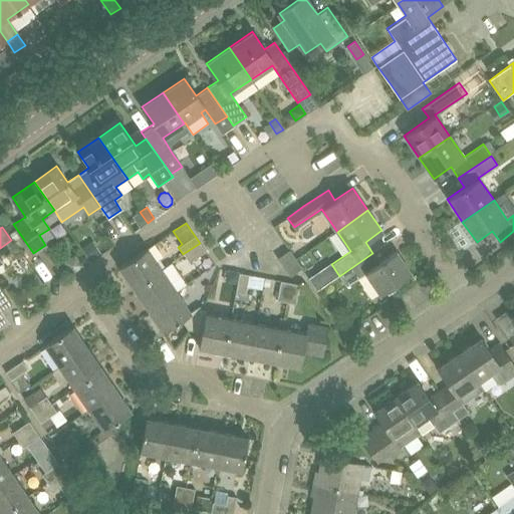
[(92,242),(81,250),(89,261),(99,254),(92,242)]
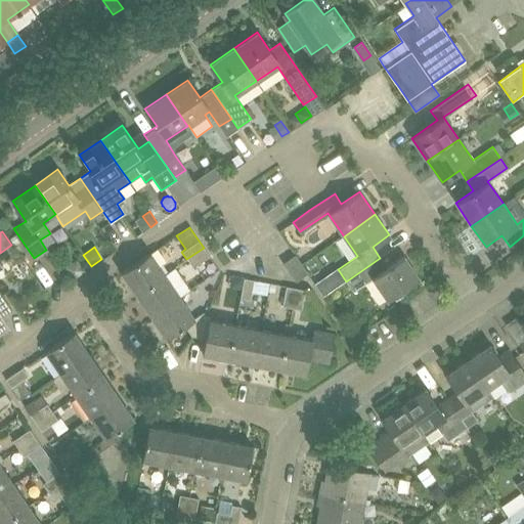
[(204,248),(186,259),(192,267),(209,255),(204,248)]
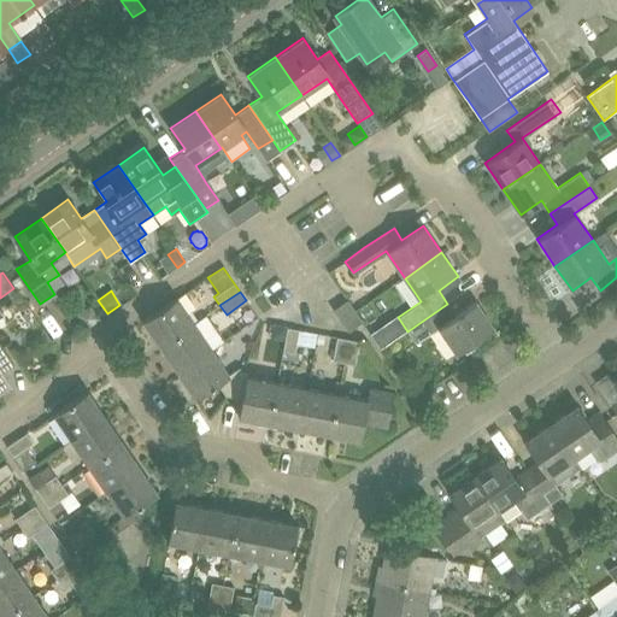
[(142,321),(159,346),(193,324),(175,298),(142,321)]
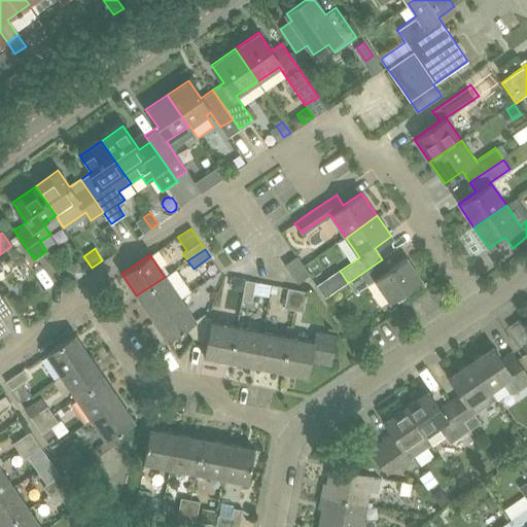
[(283,265),(296,283),(310,275),(296,255),(283,265)]
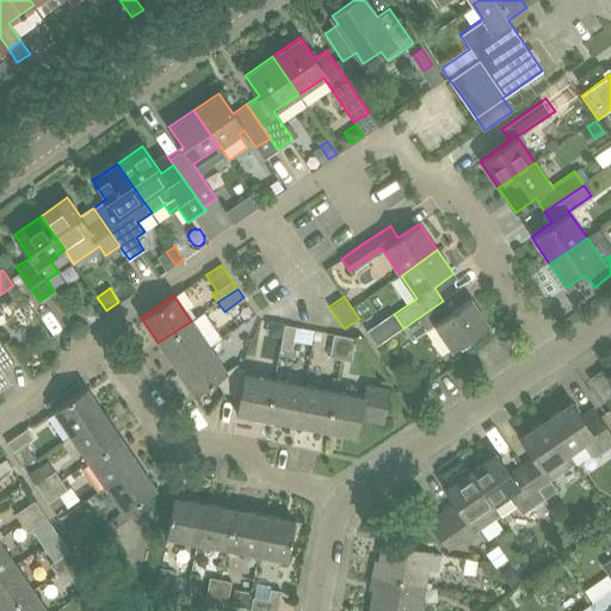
[(443,301),(403,328),(411,339),(433,323),(451,350),(488,325),(470,298),(451,312),(443,301)]
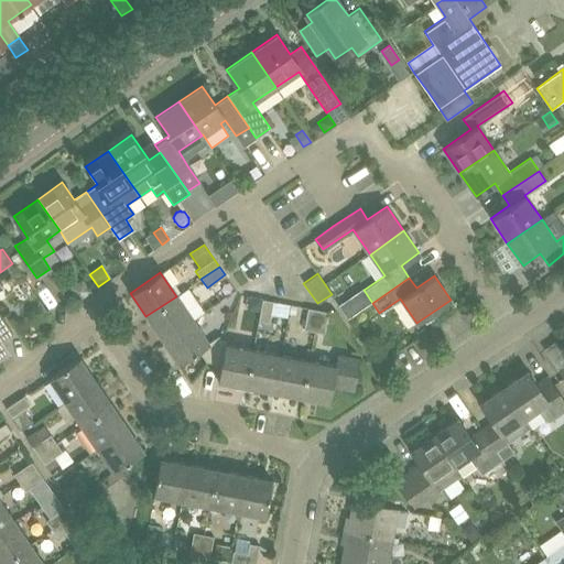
[(69,288),(77,300),(90,291),(83,279),(69,288)]
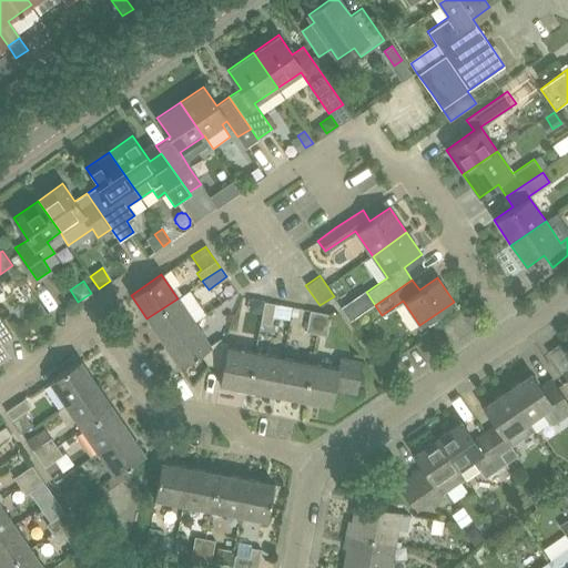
[(0,284),(0,342),(1,344),(11,336),(0,320),(0,287),(2,287),(0,284)]
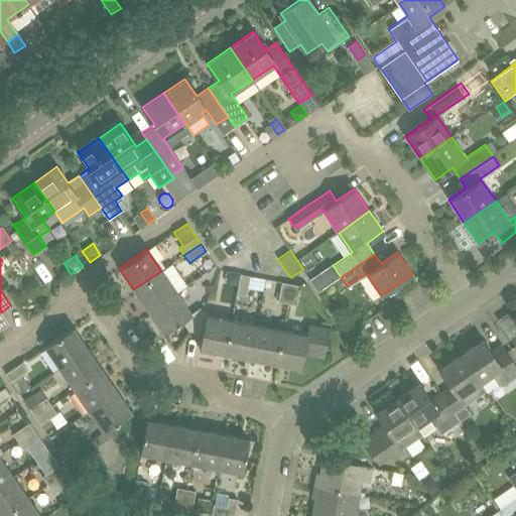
[(161,271),(133,289),(148,311),(176,292),(185,285),(170,264),(161,271)]
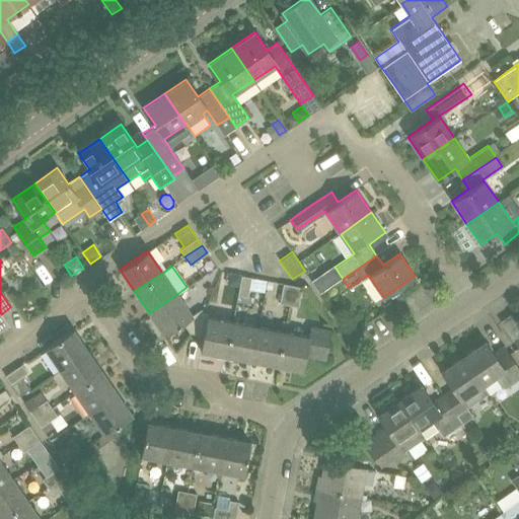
[(237,295),(246,297),(250,277),(241,276),(237,295)]
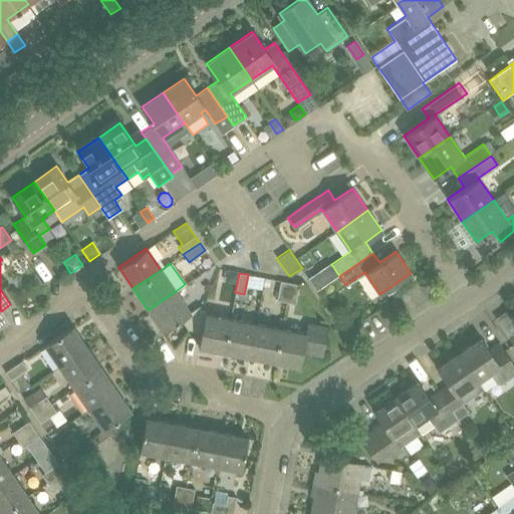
[(270,279),(263,277),(262,282),(261,286),(268,288),(270,279)]
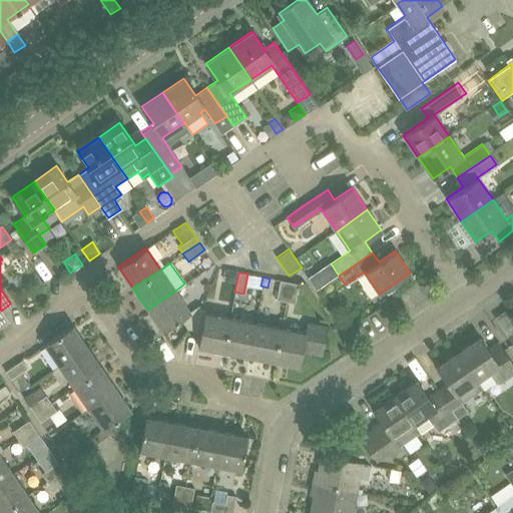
[(276,300),(286,301),(289,282),(280,280),(276,300)]
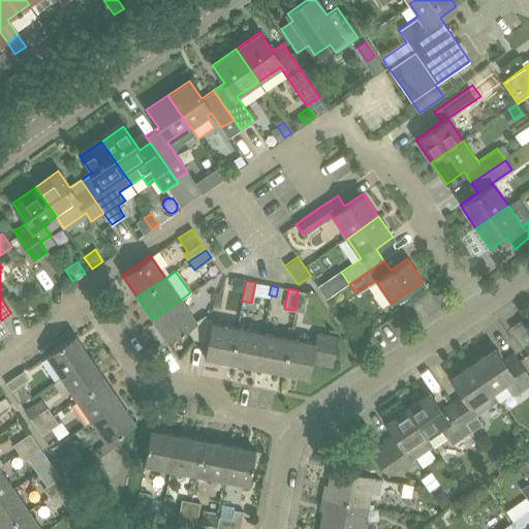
[(307,292),(298,290),(294,310),(303,312),(307,292)]
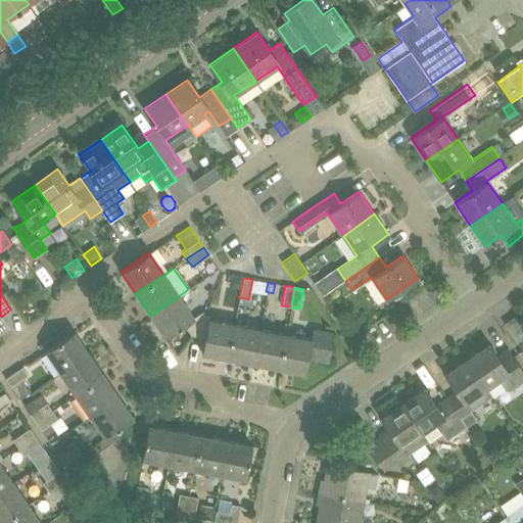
[(179,296),(150,316),(165,338),(183,325),(191,336),(203,338),(207,320),(208,316),(204,316),(202,312),(194,318),(179,296)]
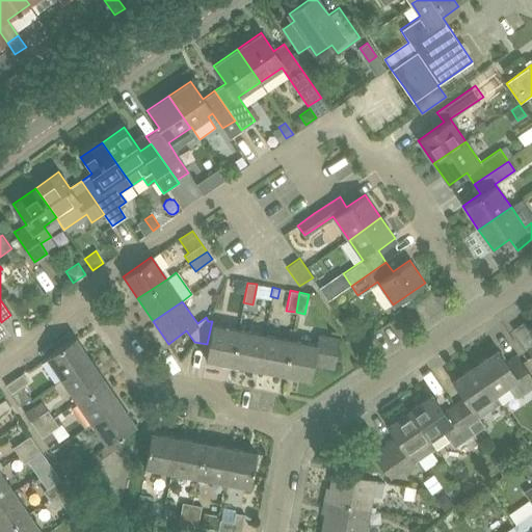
[(0,322),(0,339),(9,334),(1,322),(0,322)]
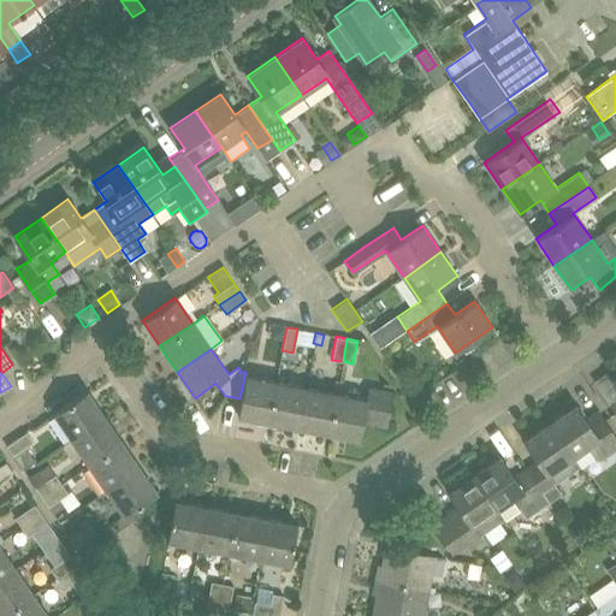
[(606,373),(594,381),(615,413),(615,377),(611,380),(606,373)]
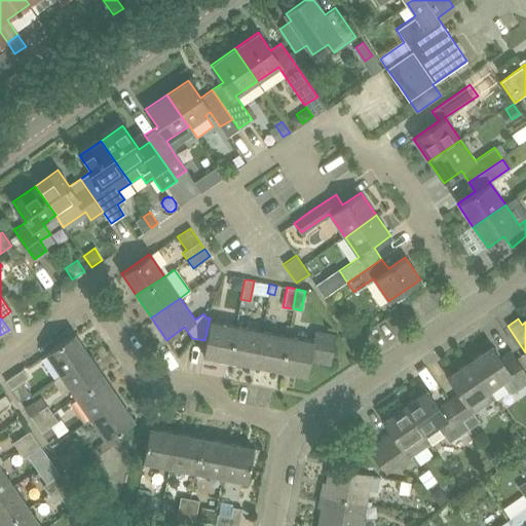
[(201,355),(228,361),(234,326),(209,322),(204,340),(201,355)]
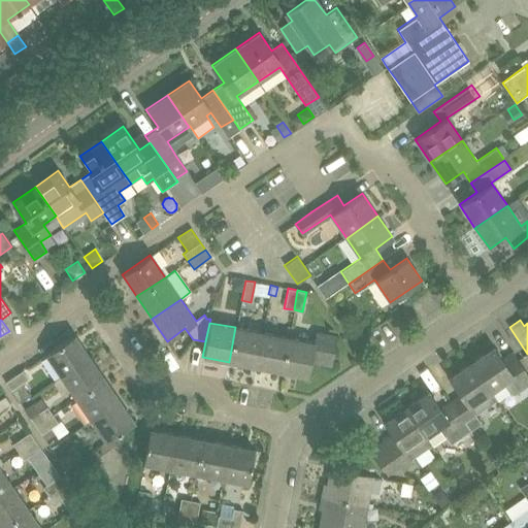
[(229,362),(256,366),(262,332),(235,327),(229,362)]
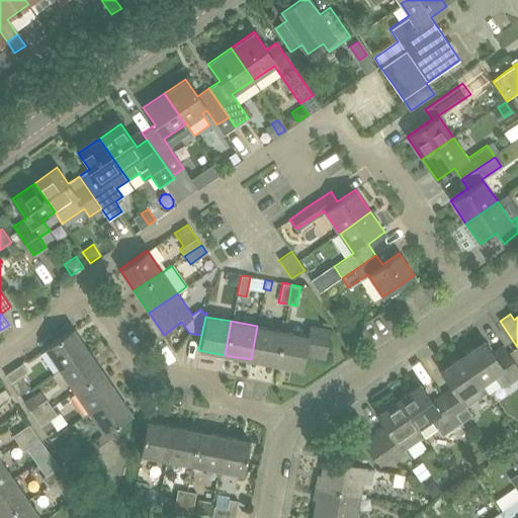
[(283,331),(277,364),(303,369),(306,355),(325,359),(330,329),(309,325),(307,336),(283,331)]
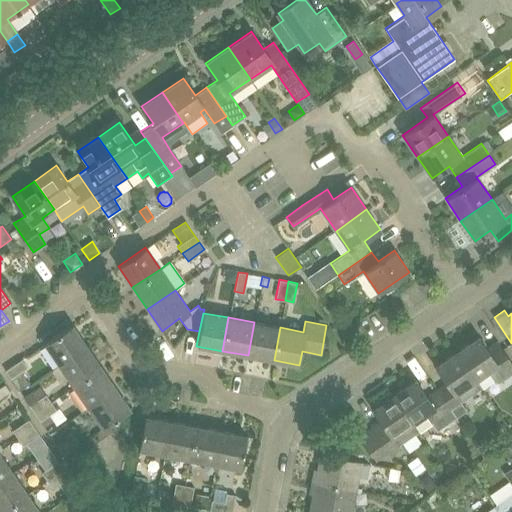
[(248,355),(274,360),(280,327),(254,322),(248,355)]
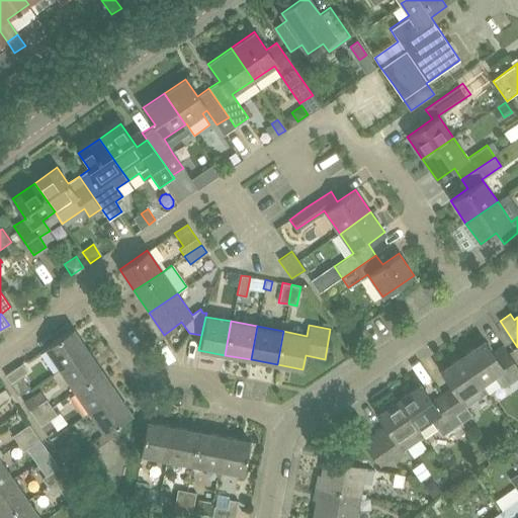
[(45,347),(59,369),(88,349),(73,328),(45,347)]
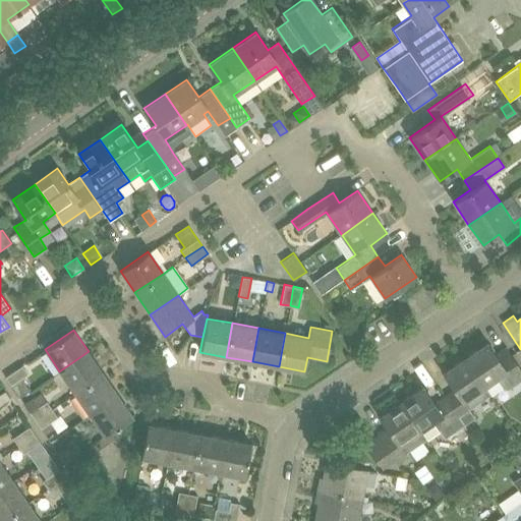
[(520,370),(505,347),(495,355),(486,343),(465,357),(484,386),(498,378),(506,390),(520,379),(520,370)]
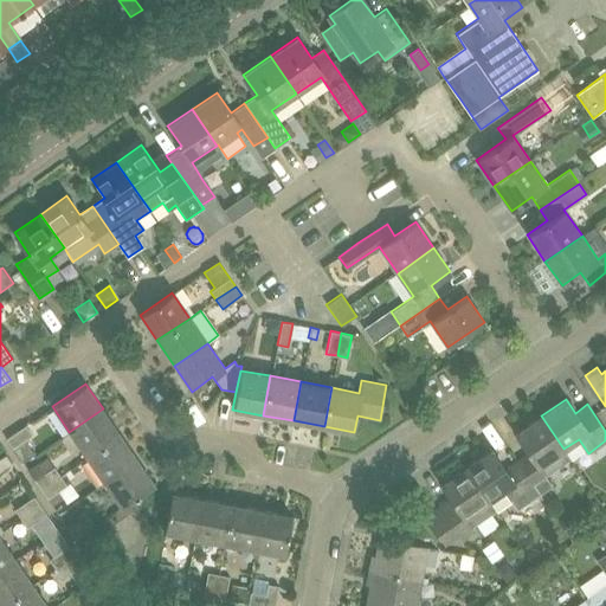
[(69,432),(86,457),(121,434),(103,408),(69,432)]
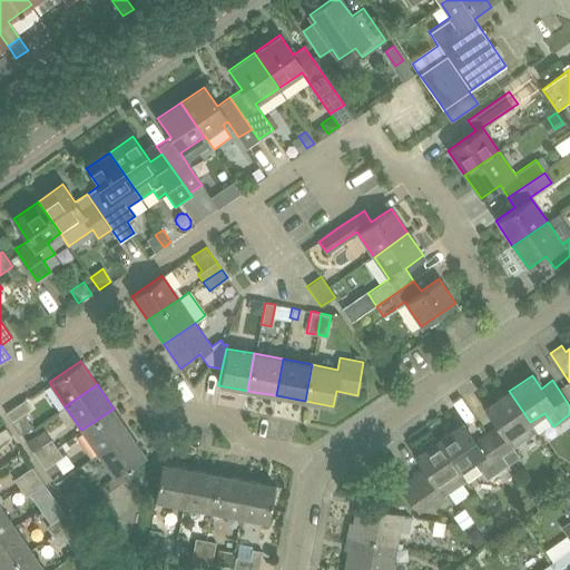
[(509,391),(484,409),(497,425),(484,433),(507,464),(518,457),(512,449),(522,442),(516,432),(530,422),(509,391)]
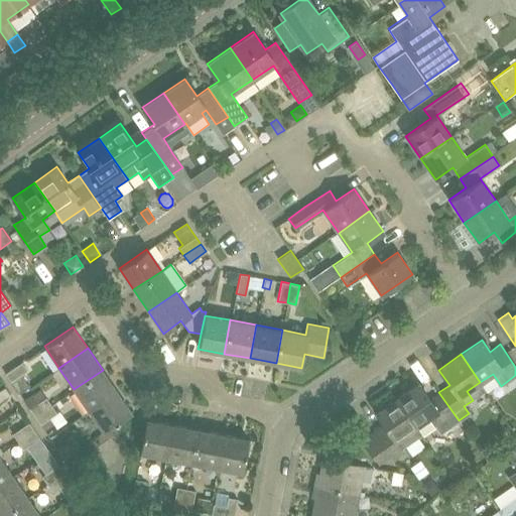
[(5,373),(10,381),(19,375),(27,370),(21,362),(5,373)]
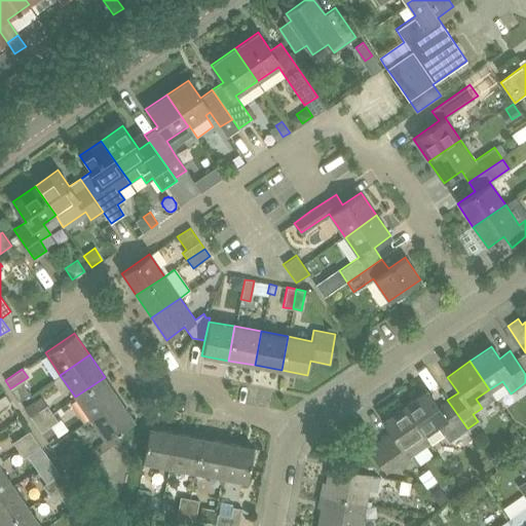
[(75,397),(90,418),(119,399),(104,377),(75,397)]
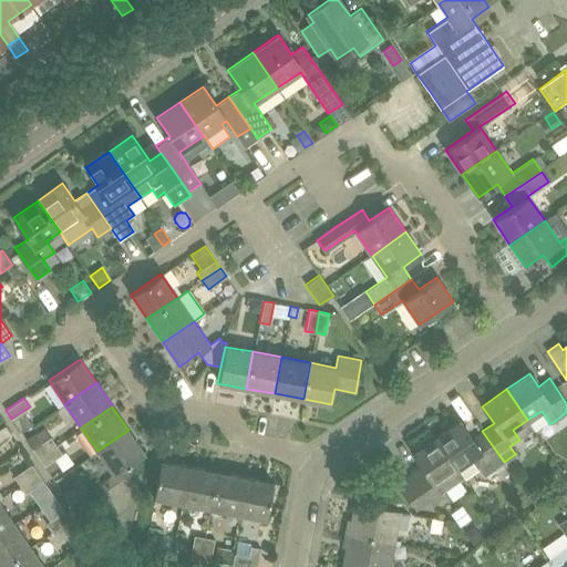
[(21,412),(11,419),(20,433),(31,426),(21,412)]
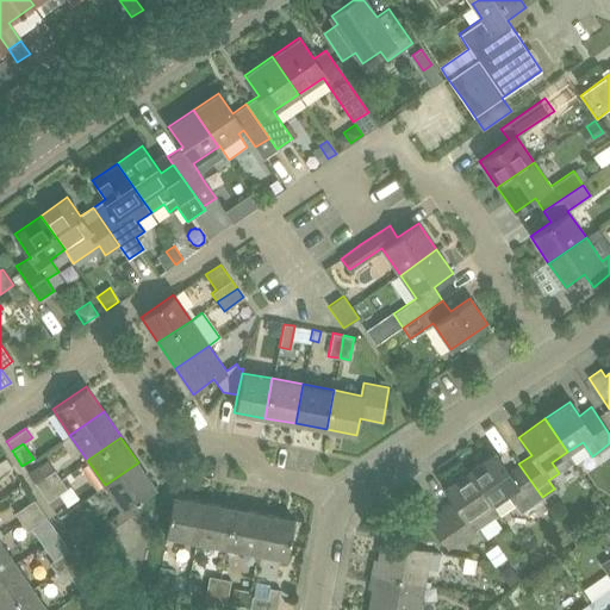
[(495,453),(470,471),(492,504),(517,486),(530,504),(542,497),(518,464),(508,472),(495,453)]
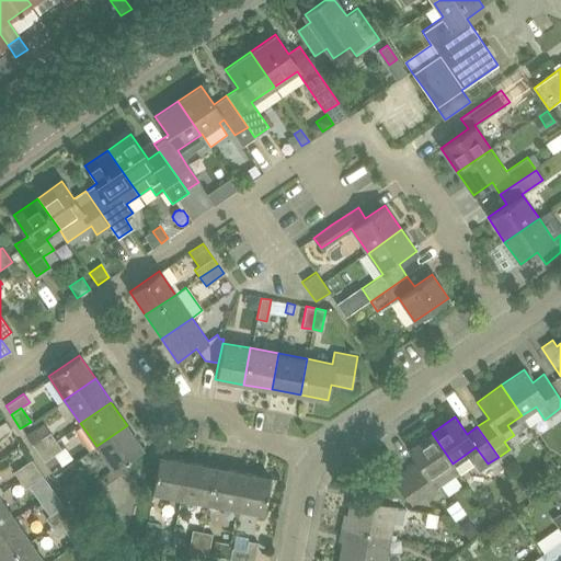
[(0,436),(11,430),(4,421),(0,423),(0,436)]
